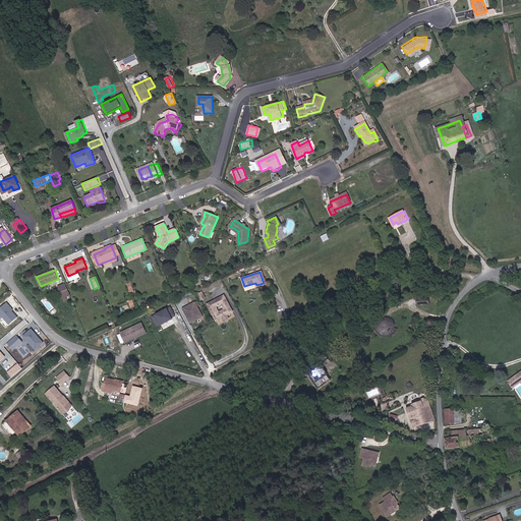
[(64,283),(57,286),(63,301),(71,298),(64,283)]
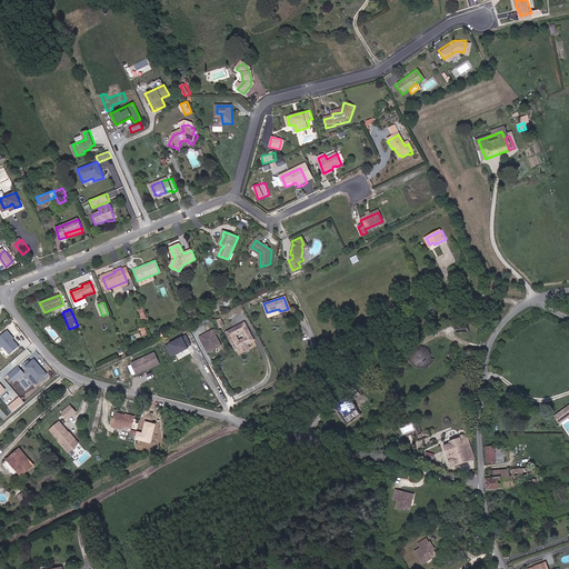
[(253,340),(243,322),(226,331),(236,350),(242,347),(247,343),(253,340)]
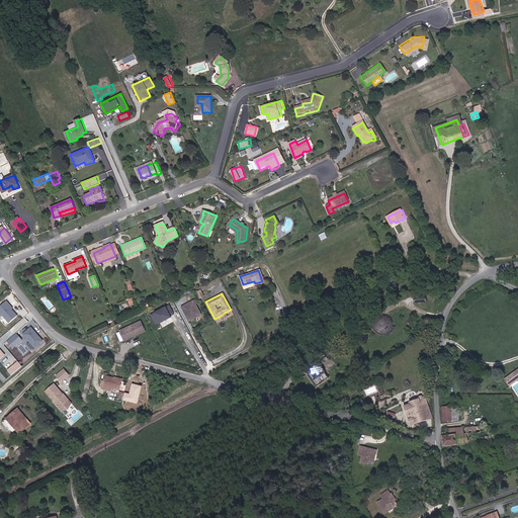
[(13,308),(6,300),(0,305),(0,313),(8,323),(17,315),(12,309),(13,308)]
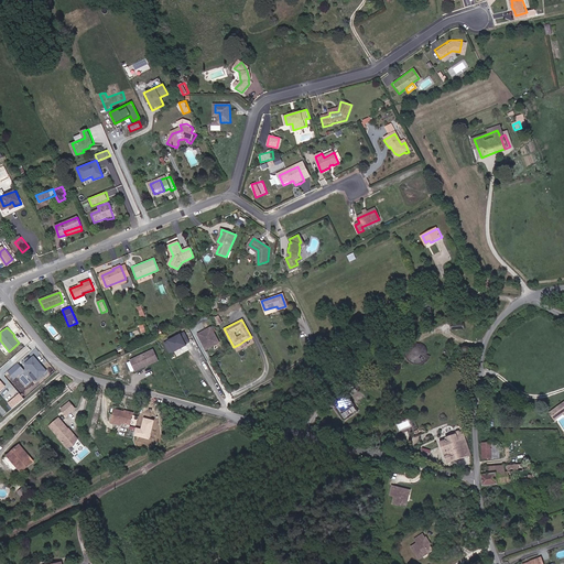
[(212,327),(198,334),(206,349),(219,343),(212,327)]
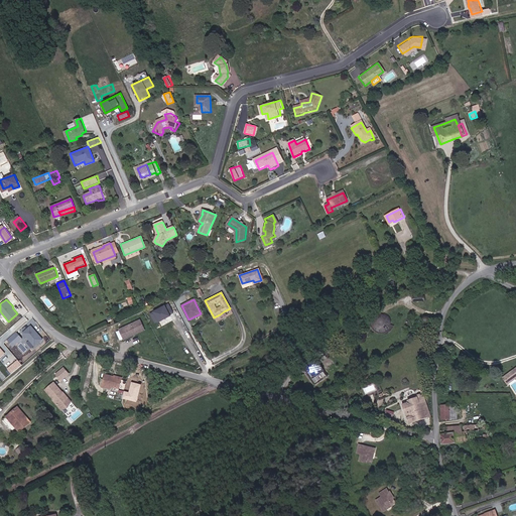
[(168,303),(150,313),(155,324),(173,313),(168,303)]
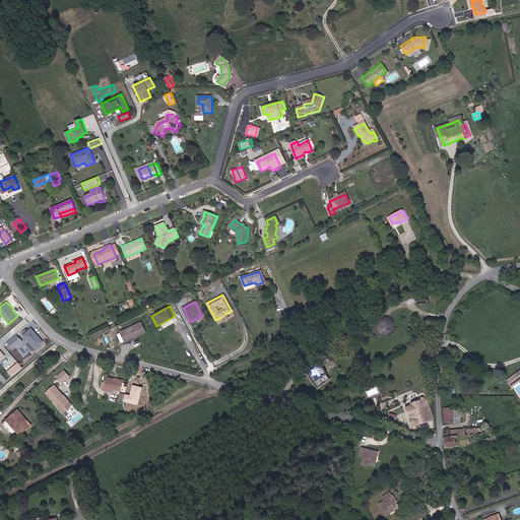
[(391,322),(389,320),(386,320),(383,321),(381,322),(378,324),(377,326),(377,329),(377,332),(378,335),(380,337),(382,338),(385,339),(388,339),(391,338),(393,336),(395,334),(396,331),(396,329),(395,326),(393,323),(391,322)]
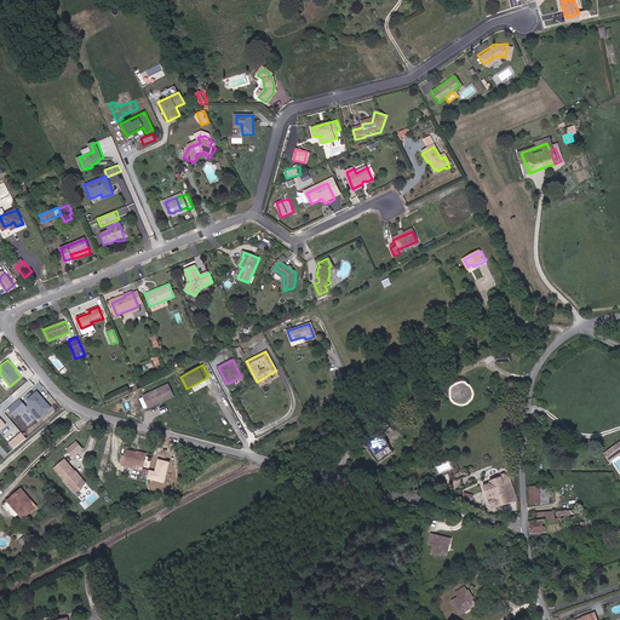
[(168,384),(143,395),(149,408),(174,397),(168,384)]
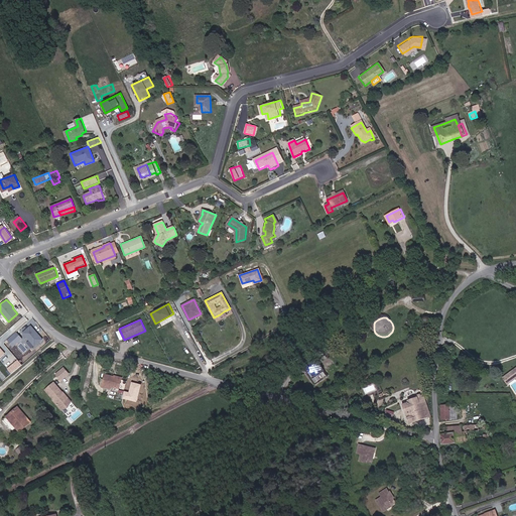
[(42,339),(29,325),(22,332),(34,346),(42,339)]
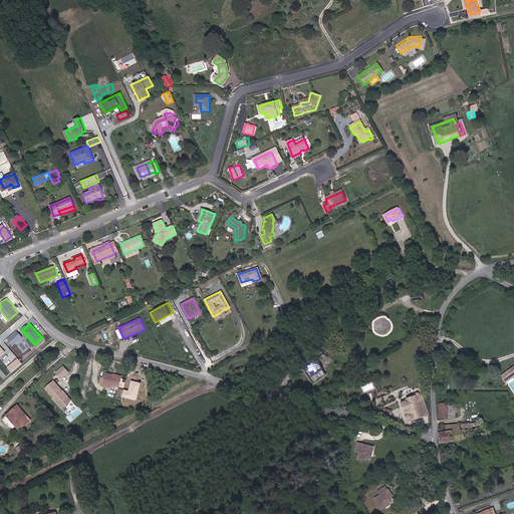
[(22,337),(15,330),(6,338),(13,345),(22,337)]
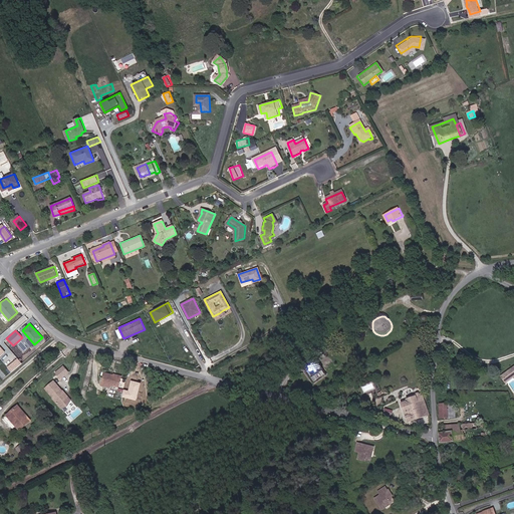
[(17,358),(6,367),(10,372),(21,364),(17,358)]
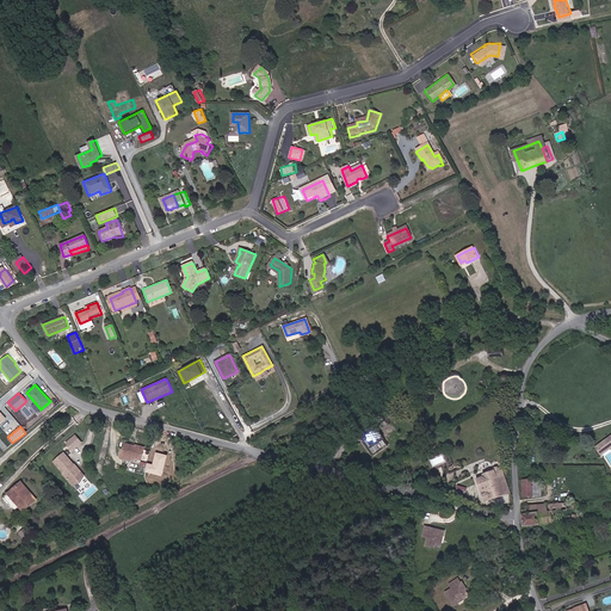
[(363,434),(369,446),(382,439),(377,427),(363,434)]
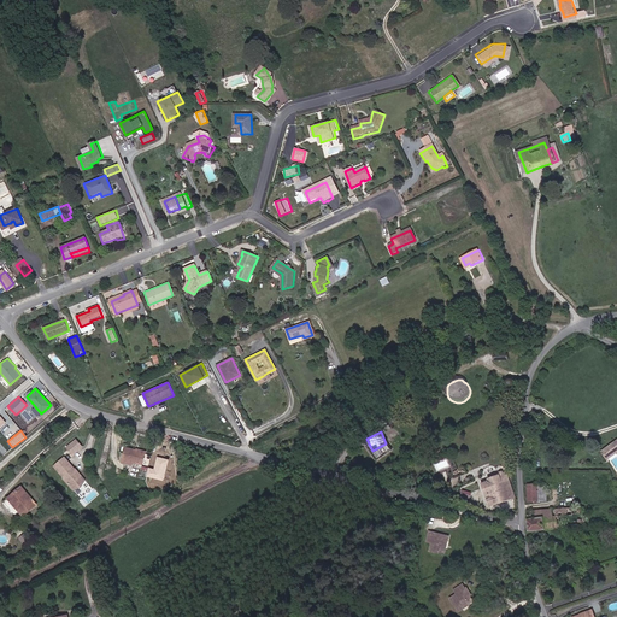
[(75,439),(65,447),(72,456),(82,447),(75,439)]
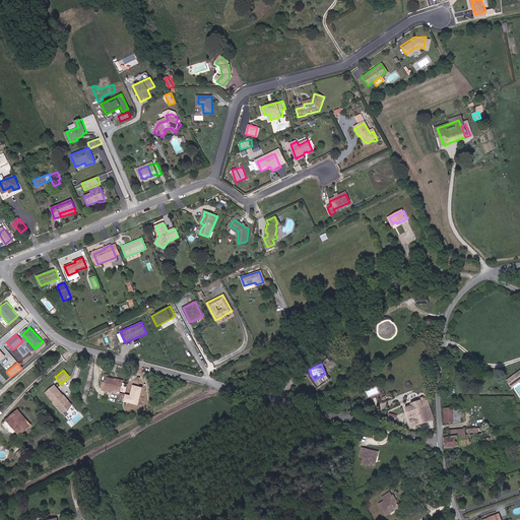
[(519,370),(508,378),(511,383),(517,379),(519,379),(519,370)]
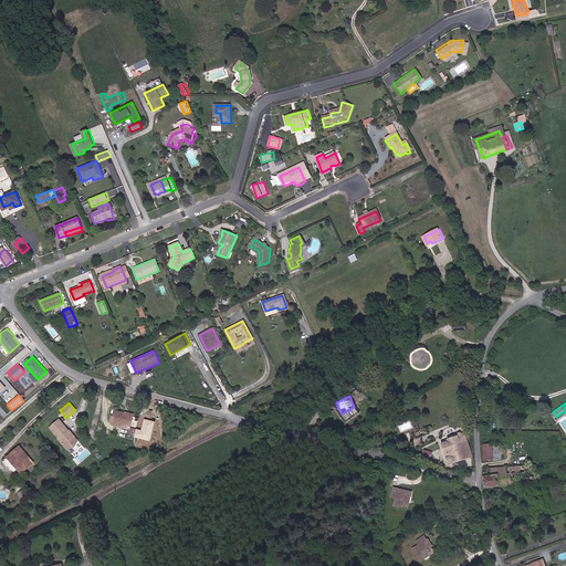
[(355,407),(342,415),(344,420),(357,412),(355,407)]
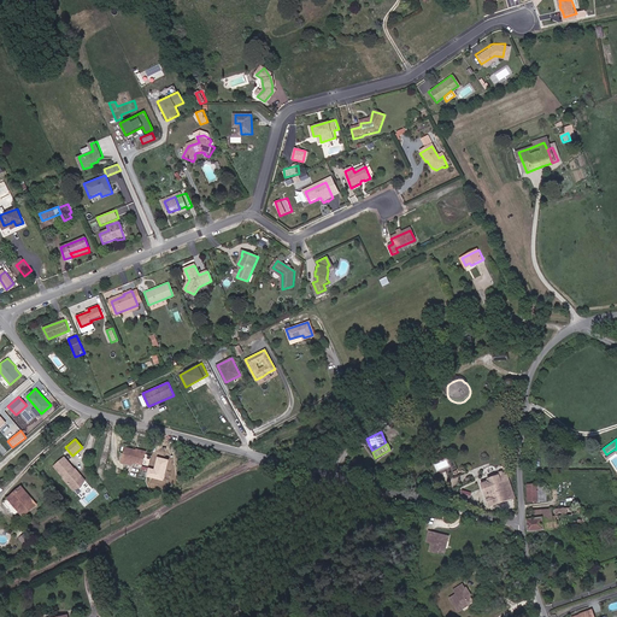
[(137,450),(125,446),(123,459),(133,462),(141,464),(145,453),(136,451),(137,450)]
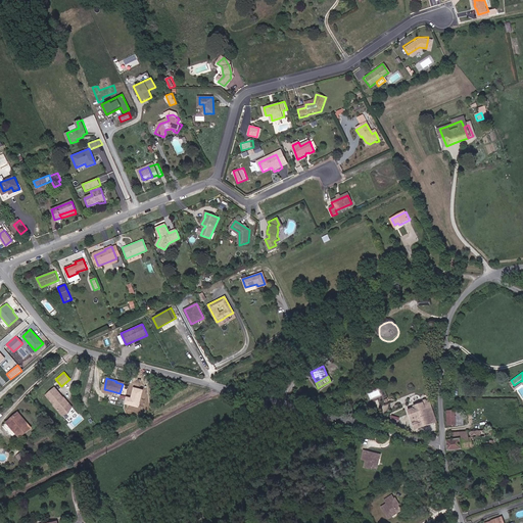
[(522,381),(520,381),(514,385),(511,380),(509,382),(513,389),(522,382),(522,381)]
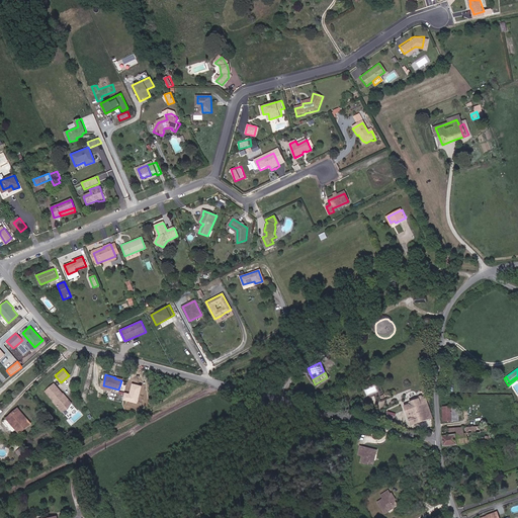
[(61,411),(71,403),(63,394),(62,394),(53,383),(45,391),(54,401),(53,402),(61,411)]
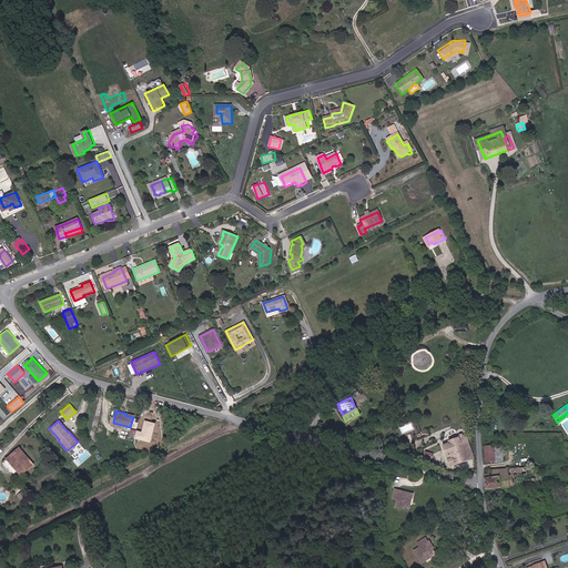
[(151,443),(155,423),(144,421),(142,432),(137,430),(134,439),(151,443)]
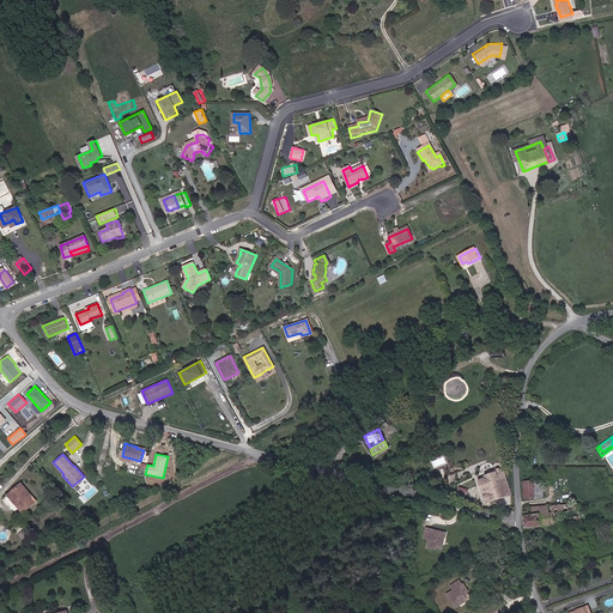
[(513,495),(503,472),(481,479),(490,502),(513,495)]
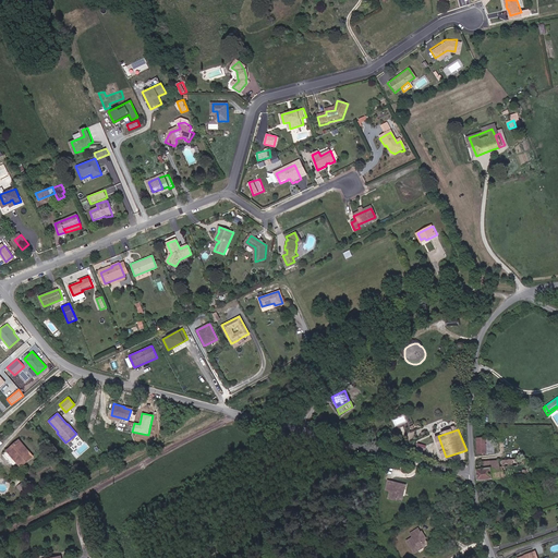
[(477,452),(486,452),(485,437),(474,438),(477,452)]
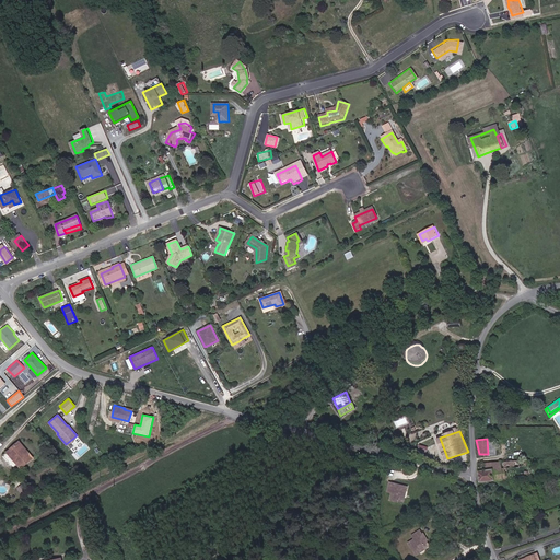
[(33,457),(25,452),(27,450),(19,442),(8,454),(23,468),(33,457)]
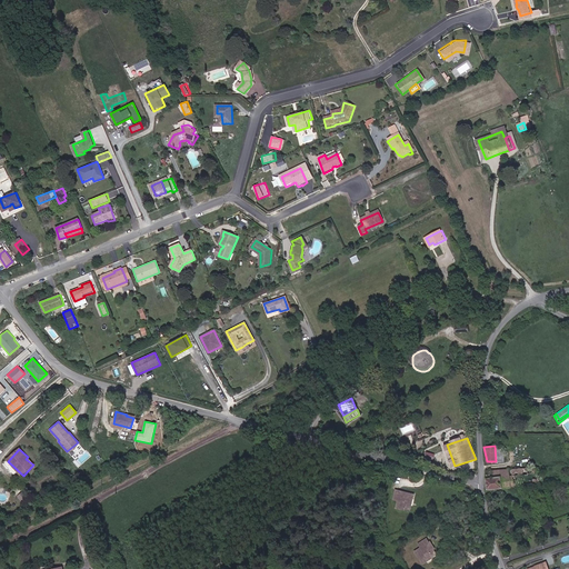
[(542,472),(542,467),(488,470),(489,489),(540,487),(540,472),(542,472)]
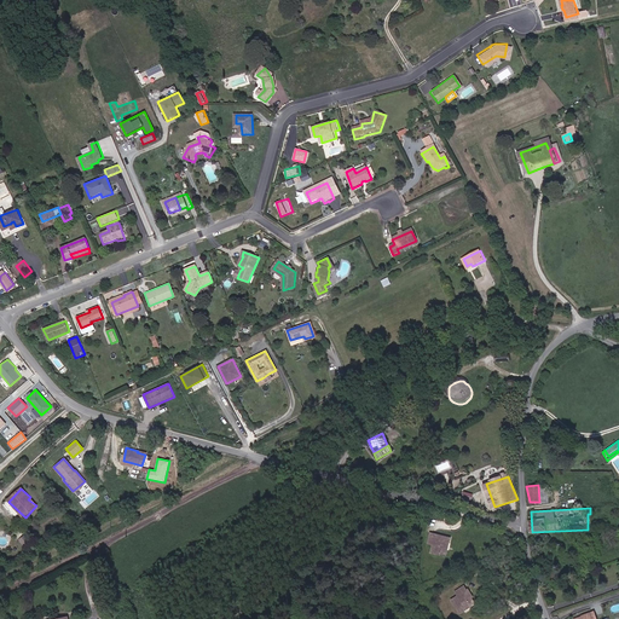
[(450,544),(451,539),(432,534),(429,545),(434,547),(432,553),(447,556),(449,551),(444,550),(446,544),(450,544)]
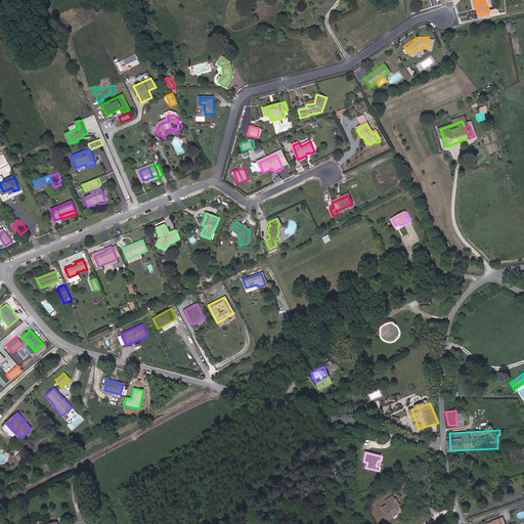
[(402,512),(392,497),(385,501),(387,506),(381,509),(389,521),(393,518),(391,515),(396,511),(398,514),(402,512)]
